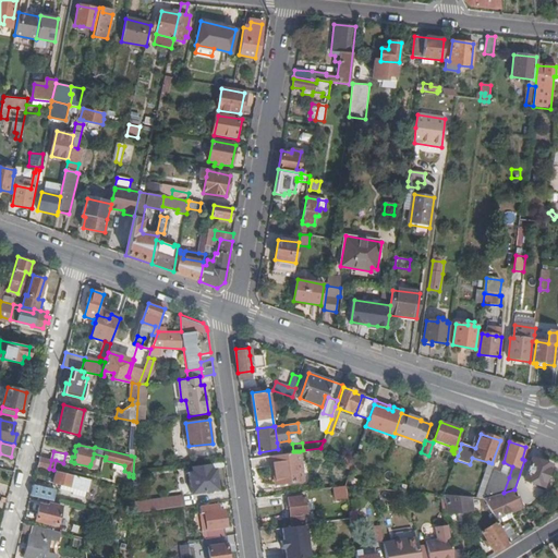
[(270,455),(275,483),(303,480),(300,451),(298,451),(295,451),(293,451),(270,455)]
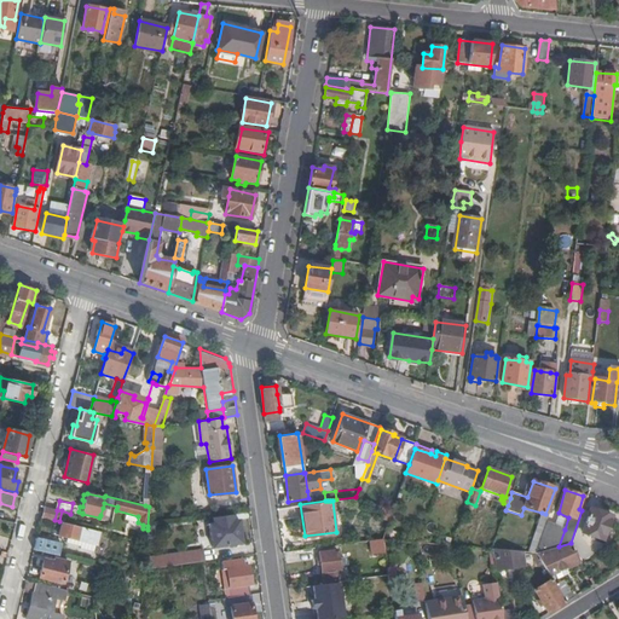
[(493,509),(504,514),(505,510),(508,505),(503,503),(496,501),(493,509)]
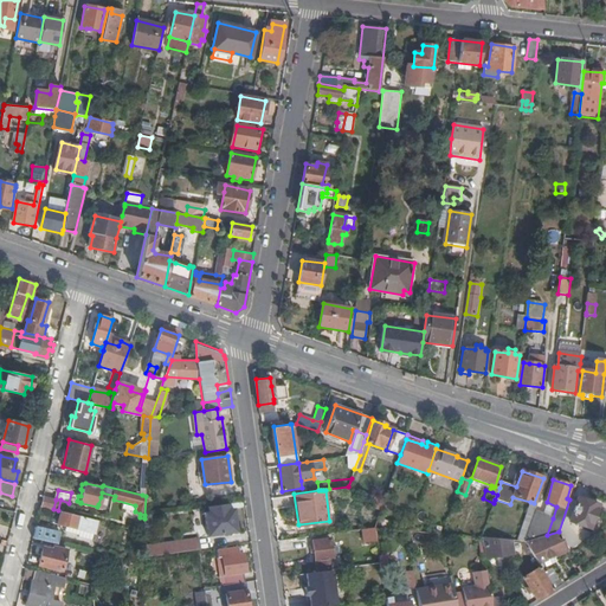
[(43,496),(40,507),(53,509),(56,500),(43,496)]
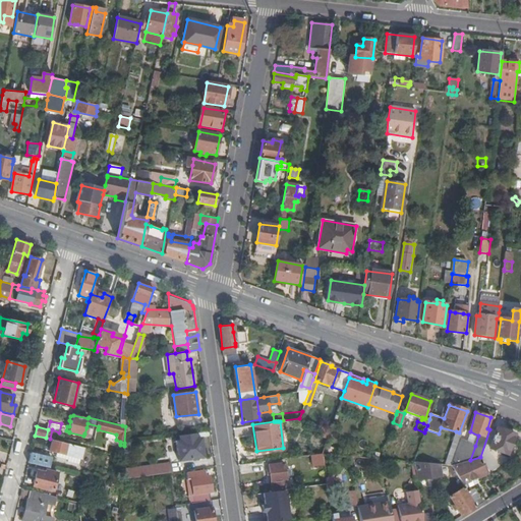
[(496,426),(495,431),(489,448),(507,454),(514,433),(510,431),(510,429),(502,427),(502,428),(496,426)]
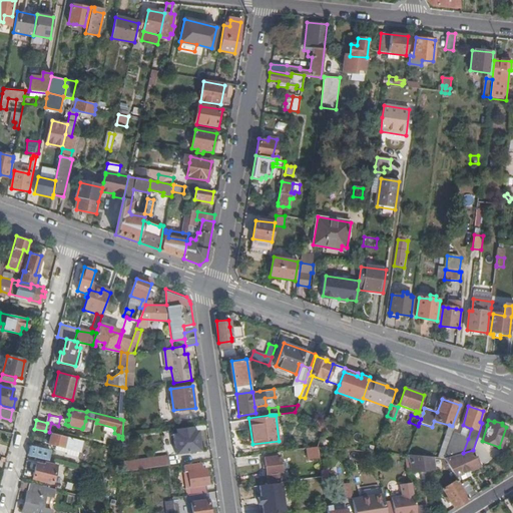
[(487,425),(482,423),(473,450),(483,464),(490,460),(481,444),(482,441),(487,425)]
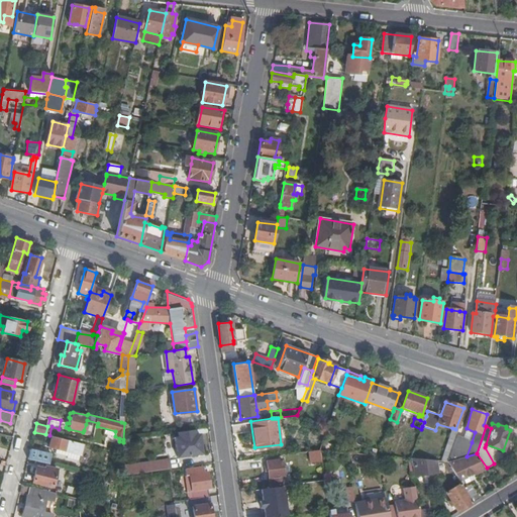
[(200,434),(175,437),(178,456),(203,453),(200,434)]
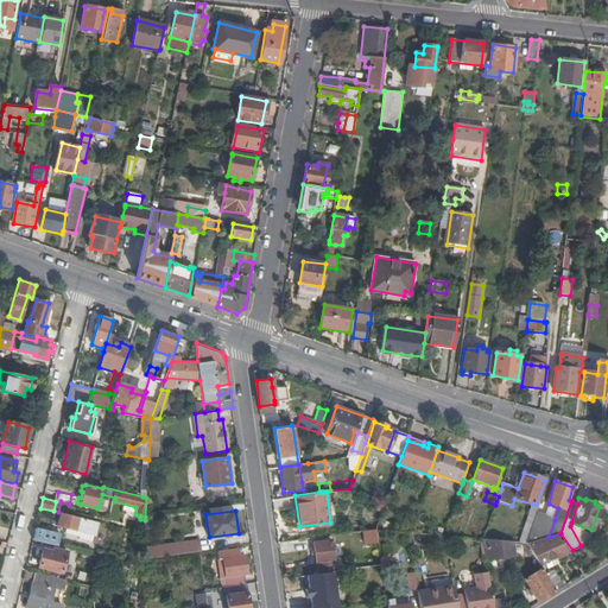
[(97,526),(99,523),(59,513),(58,517),(56,517),(54,525),(83,532),(84,530),(90,531),(92,525),(97,526)]
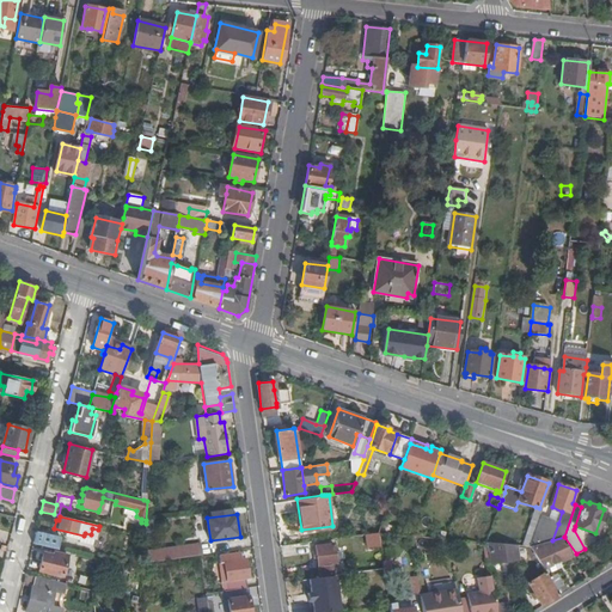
[(552,540),(558,524),(549,521),(550,519),(540,516),(539,521),(530,546),(537,545),(552,540)]
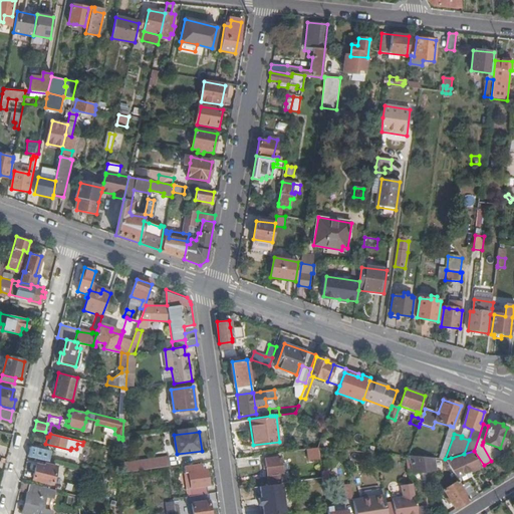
[(448,436),(440,459),(442,459),(445,459),(453,438),(448,436)]
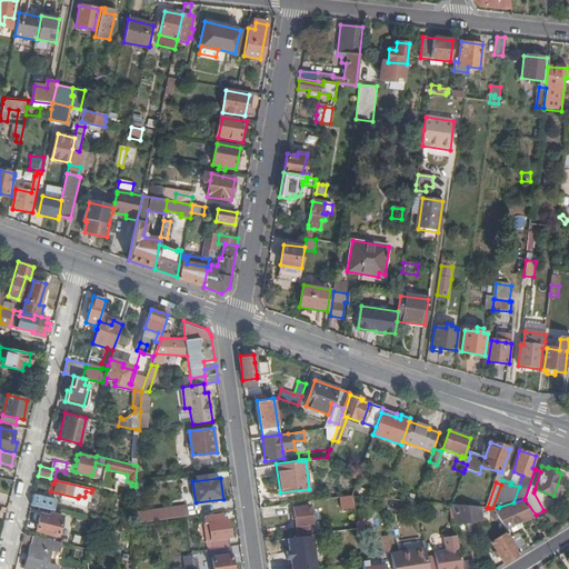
[(33,495),(31,505),(55,511),(57,500),(33,495)]
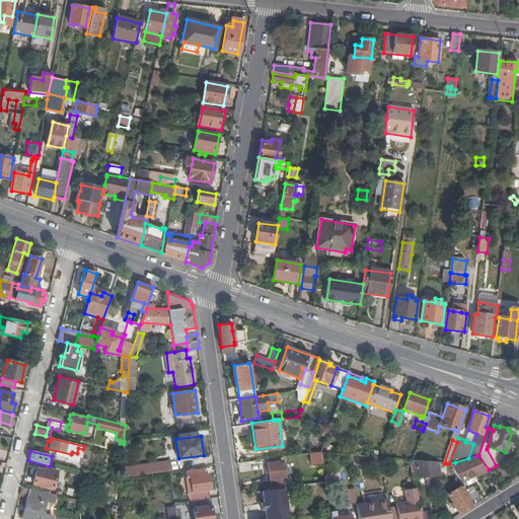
[(320,452),(311,453),(313,464),(322,463),(320,452)]
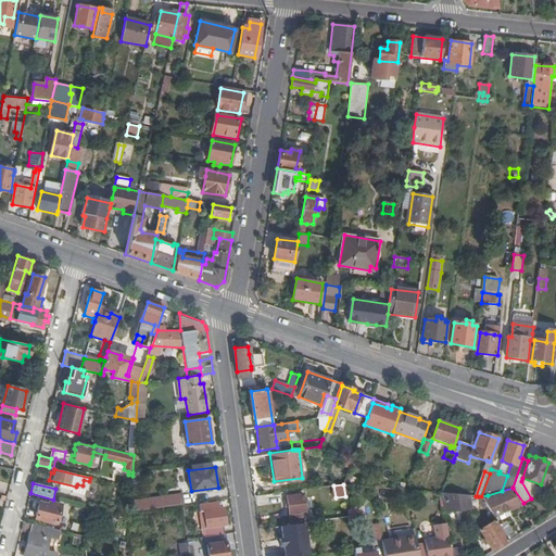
[(487,506),(493,515),(501,512),(502,513),(520,505),(516,495),(513,496),(510,490),(494,496),(496,503),(494,504),(488,495),(481,496),(487,506)]
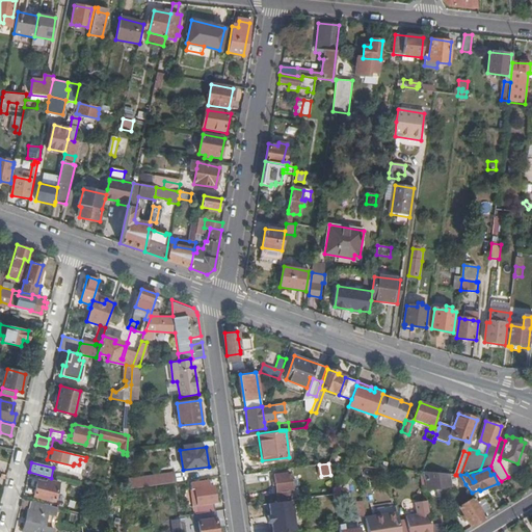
[(290,472),(275,474),(276,481),(273,482),(274,485),(276,484),(278,500),(293,499),(290,472)]
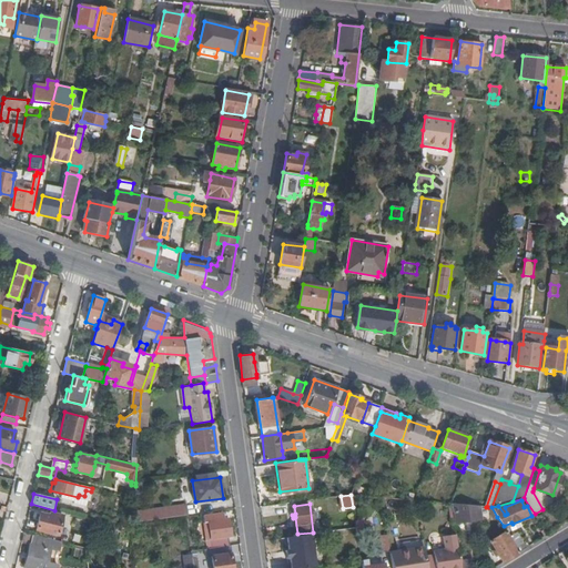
[(455,524),(483,519),(480,507),(452,504),(452,507),(454,521),(455,524)]
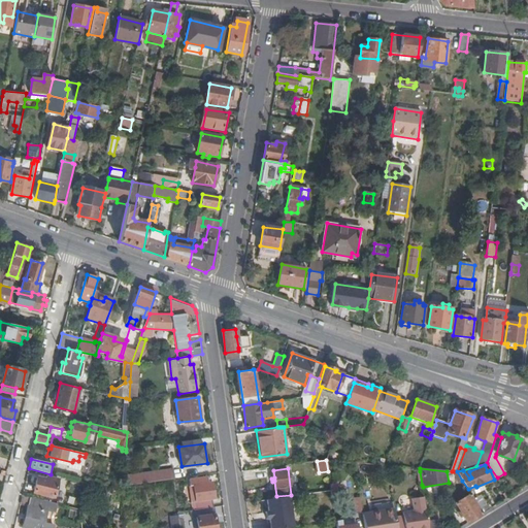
[(172,479),(171,469),(138,473),(139,483),(172,479)]
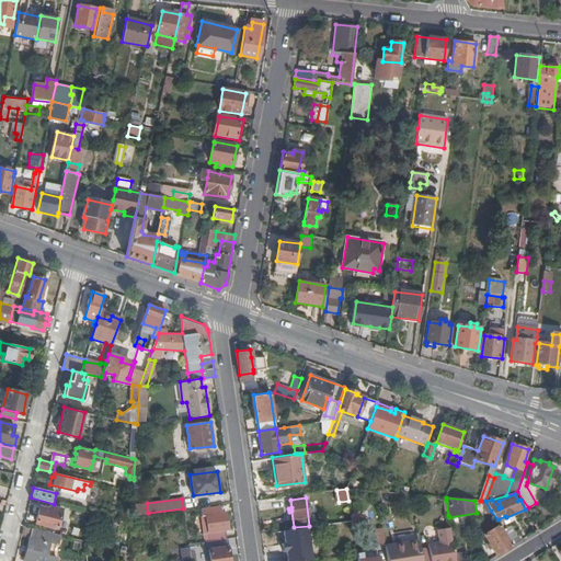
[(485,501),(482,501),(487,512),(491,511),(485,501)]
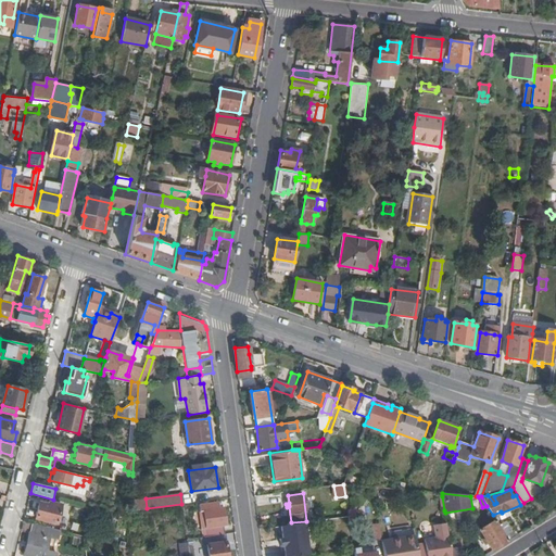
[(147,508),(146,498),(131,501),(130,512),(147,508)]
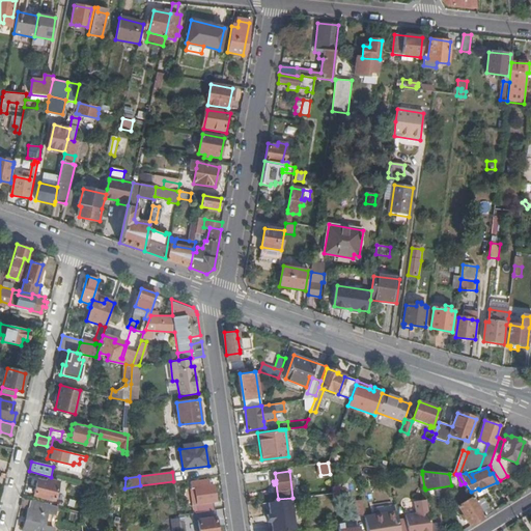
[(58,482),(47,479),(46,481),(37,479),(34,495),(54,500),(58,482)]
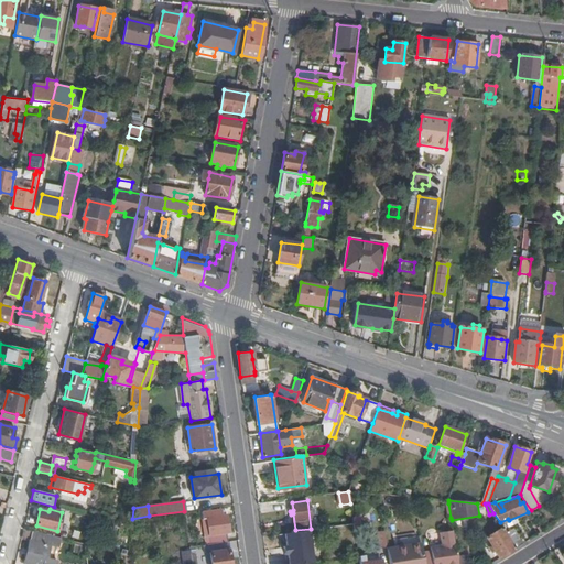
[(212,543),(228,541),(227,531),(230,531),(227,514),(224,516),(224,509),(204,511),(205,518),(208,518),(212,543)]
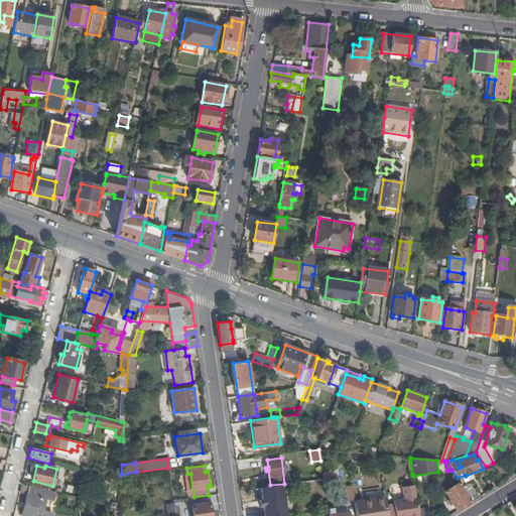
[(324,480),(315,481),(316,494),(326,494),(325,485),(324,480)]
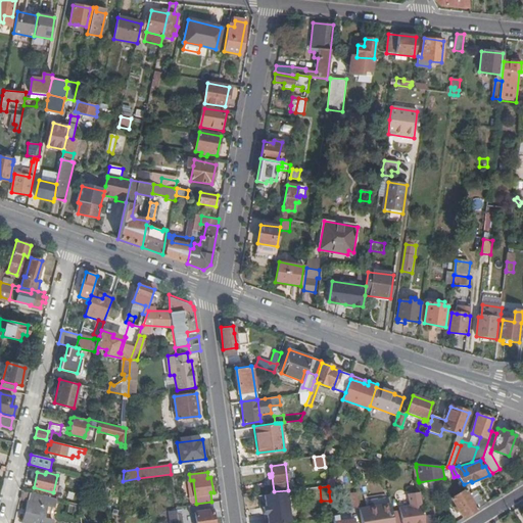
[(463,518),(479,508),(467,488),(461,492),(460,490),(458,491),(459,493),(452,497),(463,518)]
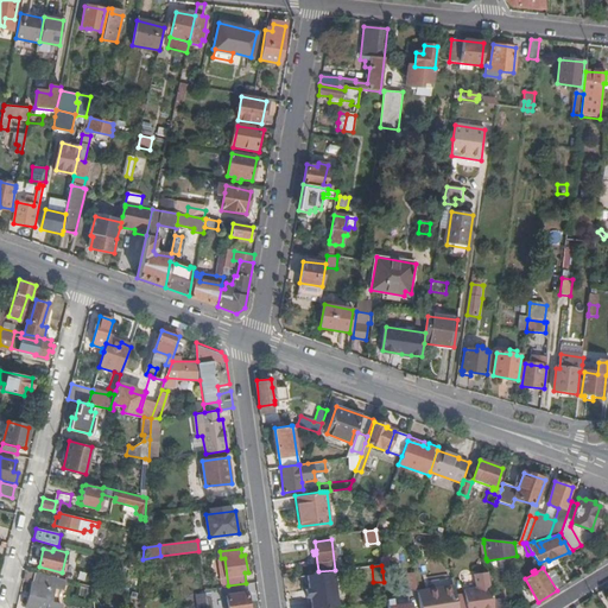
[(25,570),(23,580),(32,582),(26,607),(31,607),(61,607),(62,605),(55,602),(57,590),(62,591),(64,580),(25,570)]
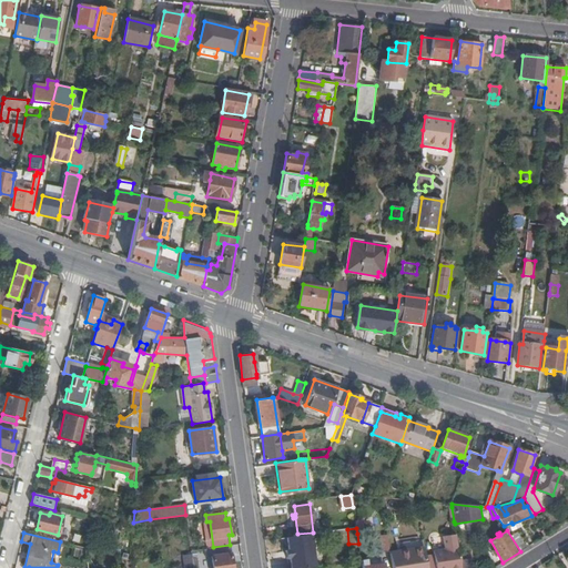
[(382,551),(389,550),(387,534),(378,535),(382,551)]
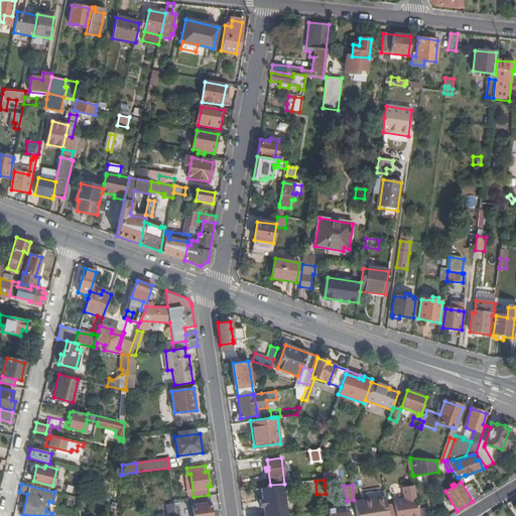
[(418,515),(418,509),(414,485),(402,486),(404,497),(402,499),(393,500),(395,515),(418,515)]
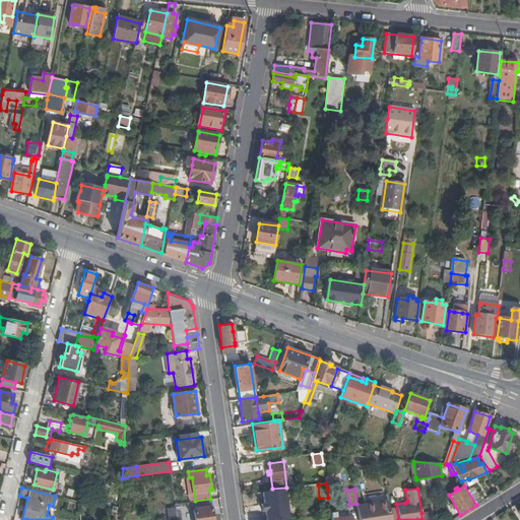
[(259,518),(271,517),(277,516),(274,496),(255,499),(258,518),(259,518)]
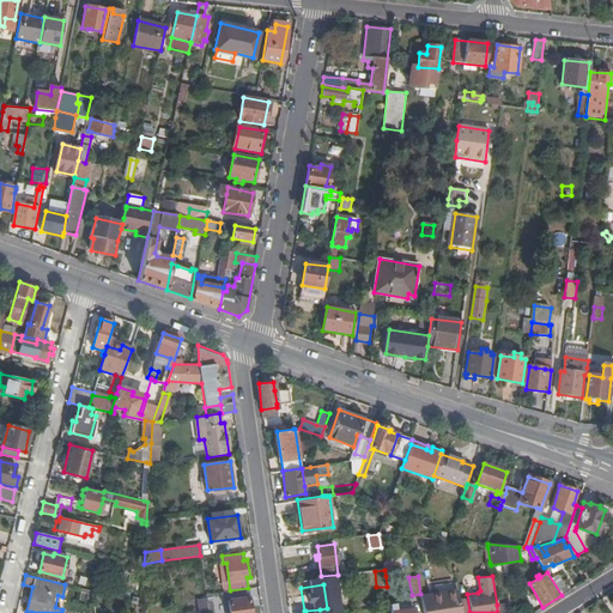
[(249,596),(228,600),(230,612),(250,612),(250,607),(253,607),(252,598),(249,598),(249,596)]
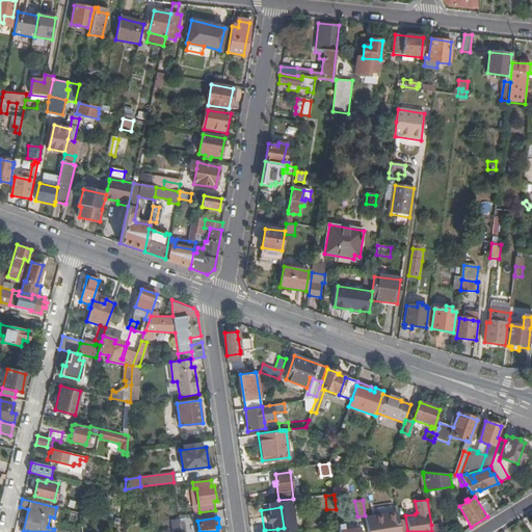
[(396,531),(394,519),(373,521),(374,531),(396,531)]
